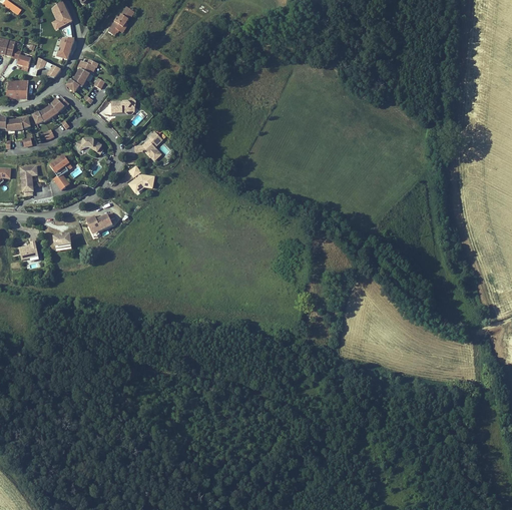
[(16,5),(9,0),(3,0),(1,2),(12,10),(16,5)]
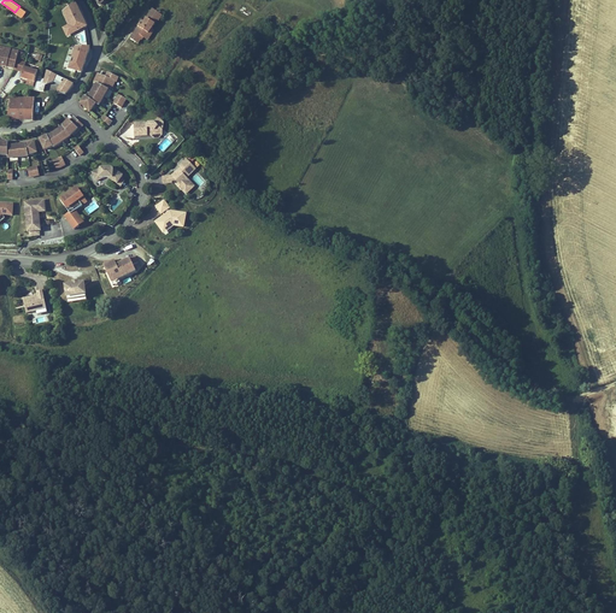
[(87,24),(75,0),(63,10),(66,17),(71,15),(75,21),(68,24),(72,31),(87,24)]
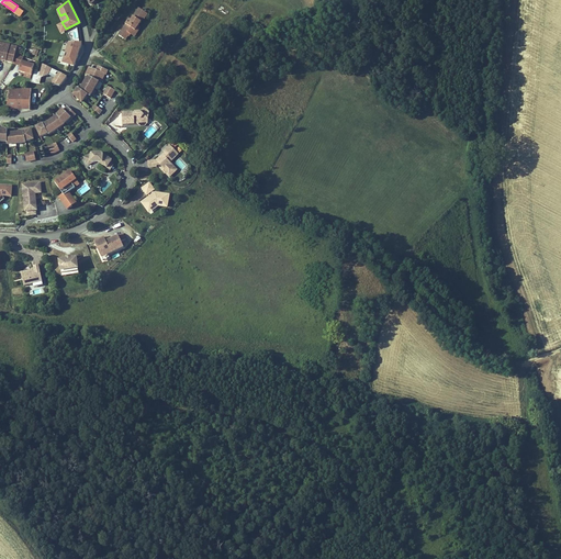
[(138,7),(135,10),(139,12),(138,13),(141,14),(144,17),(147,12),(138,7)]
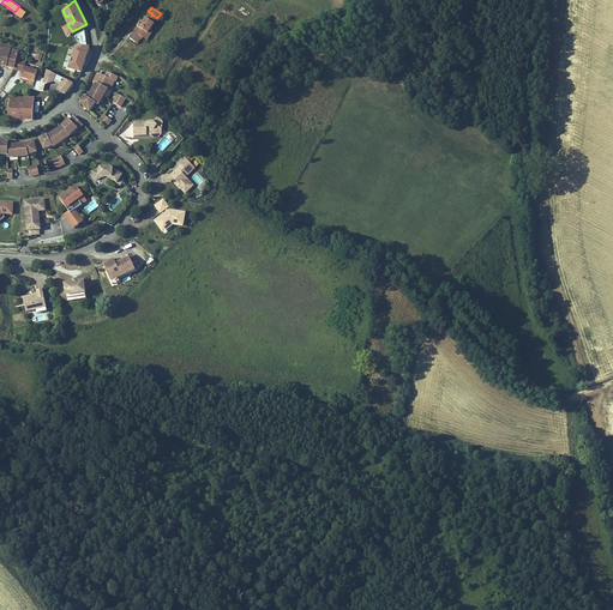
[(133,29),(128,36),(134,40),(136,36),(138,37),(140,37),(142,35),(144,31),(149,34),(152,28),(150,26),(154,22),(151,19),(154,16),(151,14),(152,13),(148,11),(142,19),(140,18),(137,24),(139,25),(138,28),(137,26),(136,29),(133,29)]
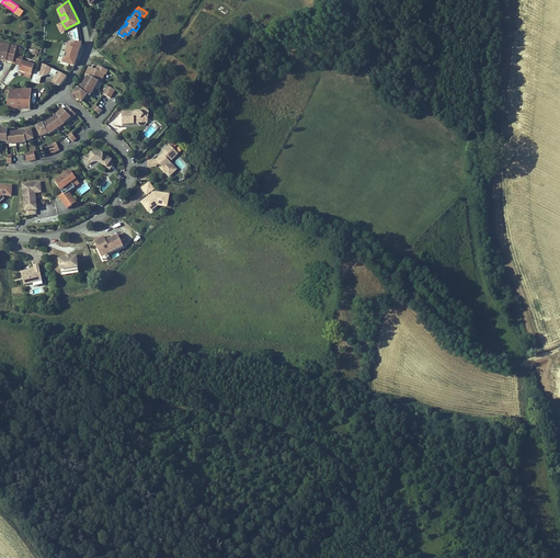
[(0,57),(6,59),(10,43),(1,41),(0,46),(0,57)]
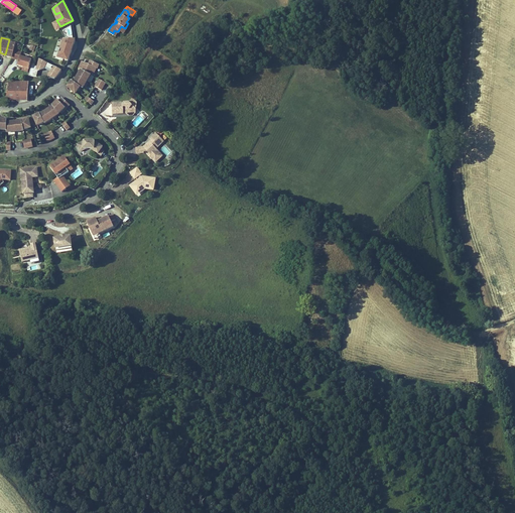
[(75,38),(63,37),(60,46),(62,47),(61,51),(58,50),(57,55),(68,59),(75,38)]
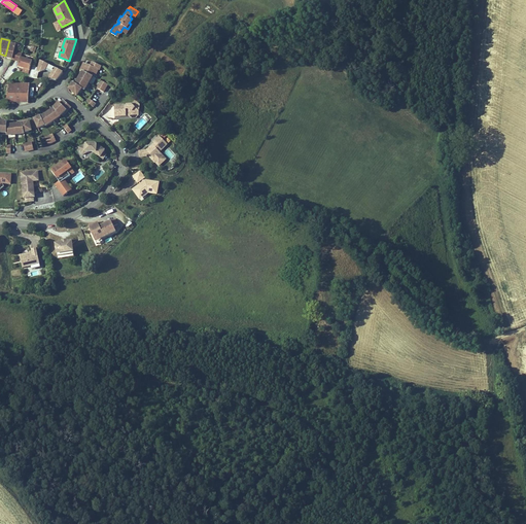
[(5,56),(11,58),(13,48),(15,41),(9,40),(5,56)]
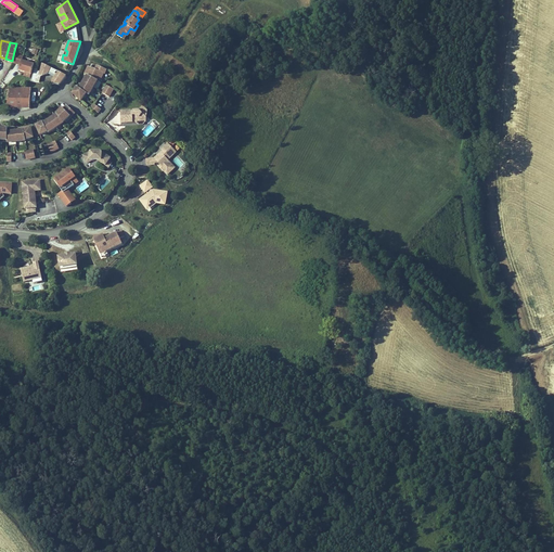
[(22,53),(14,51),(12,61),(12,62),(20,63),(17,68),(24,71),(30,73),(34,63),(21,59),(22,53)]
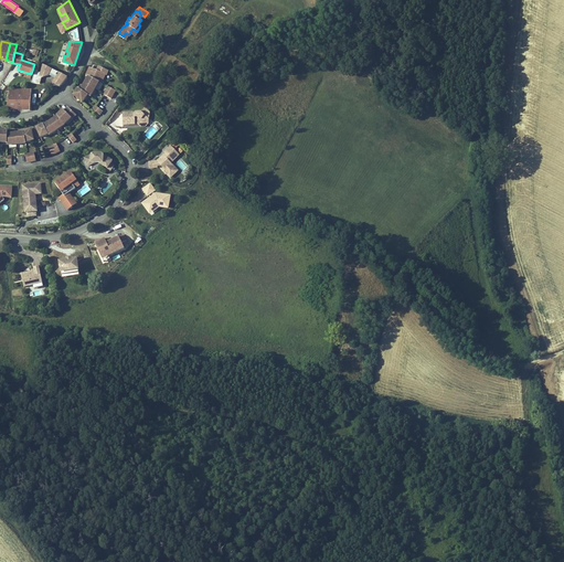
[(60,85),(67,75),(42,63),(40,72),(34,70),(31,82),(39,83),(41,76),(42,76),(48,74),(54,77),(51,84),(60,85)]
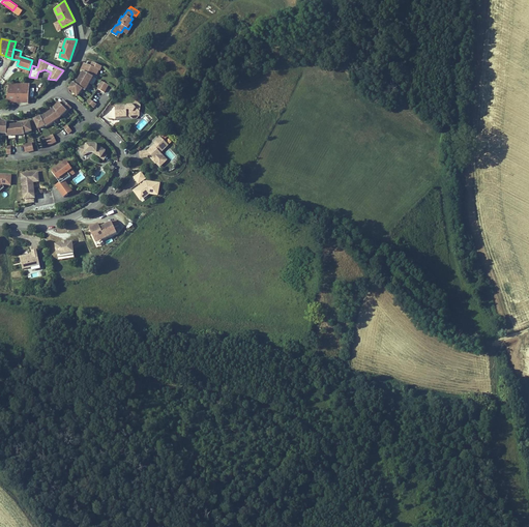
[(85,89),(93,76),(95,76),(98,67),(99,68),(101,64),(93,60),(91,63),(89,62),(84,60),(80,67),(83,69),(82,72),(81,71),(79,75),(80,76),(75,82),(72,81),(67,87),(77,95),(83,88),(85,89)]
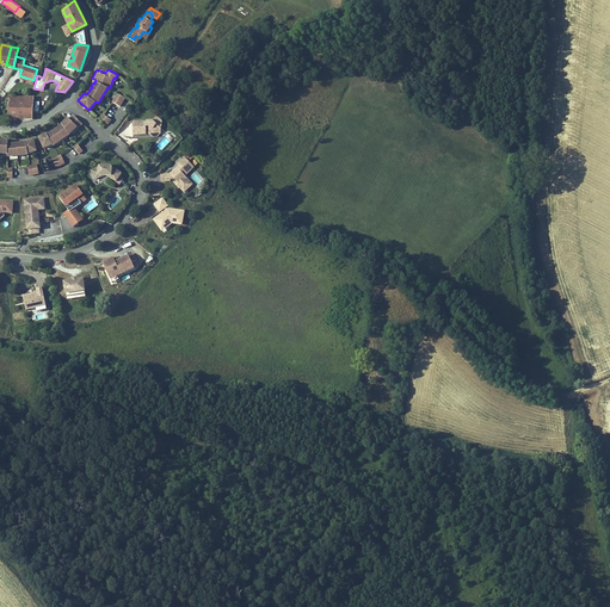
[(119,104),(124,95),(117,92),(112,99),(119,104)]
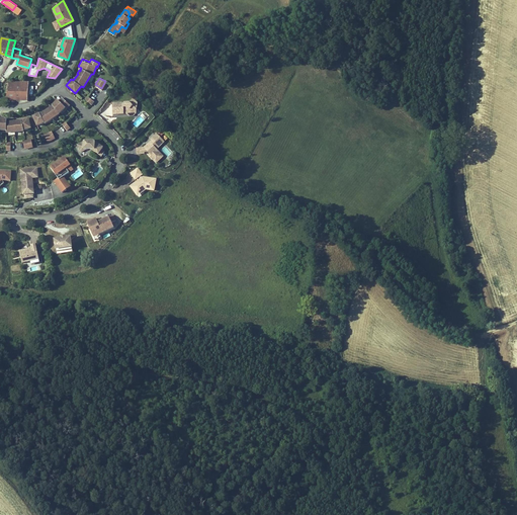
[(6,98),(27,99),(28,81),(18,80),(18,84),(9,83),(10,80),(5,80),(5,82),(7,82),(6,98)]
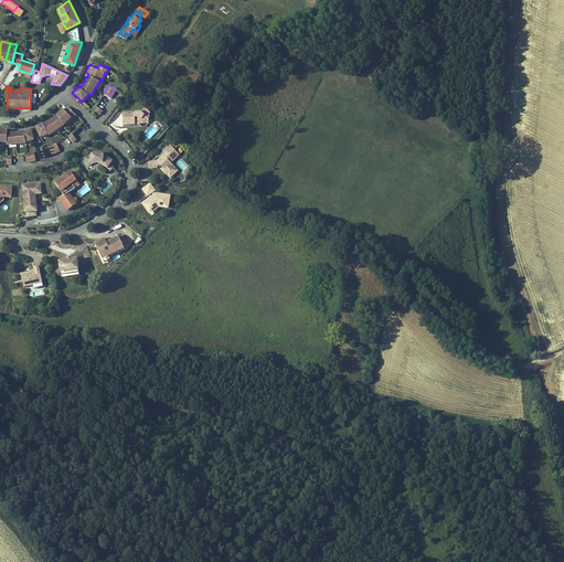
[(43,123),(35,126),(40,136),(48,133),(48,134),(64,124),(76,115),(70,108),(65,112),(63,108),(56,114),(57,115),(54,117),(53,116),(50,118),(50,119),(43,124),(43,123)]
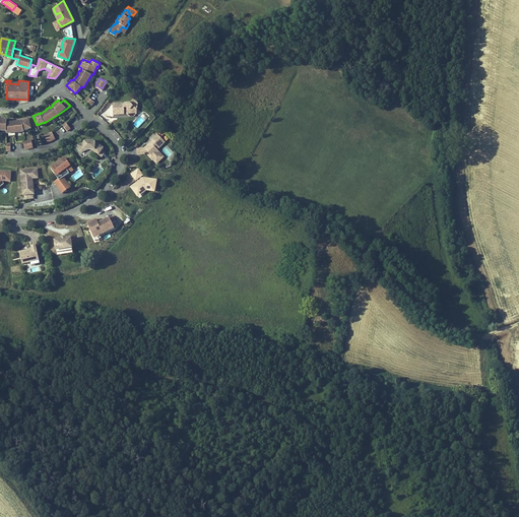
[(136,109),(129,102),(125,102),(124,104),(122,104),(122,102),(113,103),(113,113),(124,113),(123,111),(127,111),(128,112),(133,112),(136,109)]
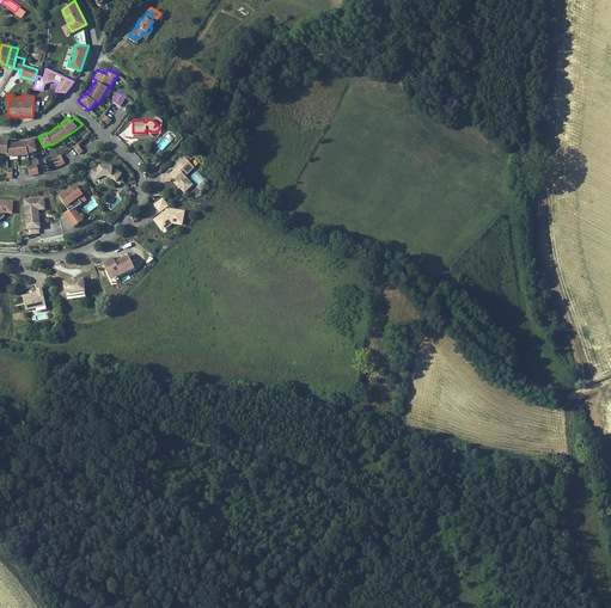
[(165,133),(169,137),(175,133),(170,128),(165,133)]
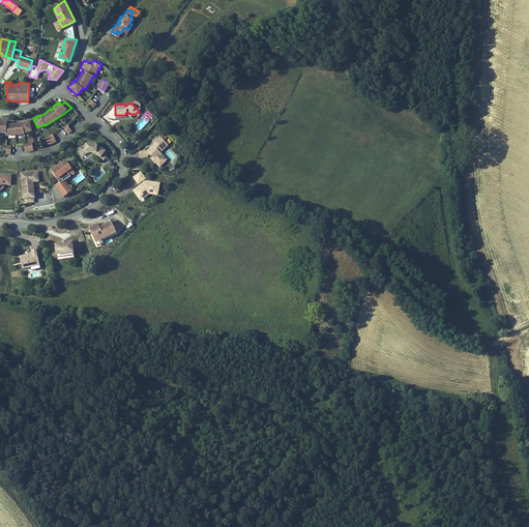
[(142,116),(135,124),(139,128),(146,120),(142,116)]
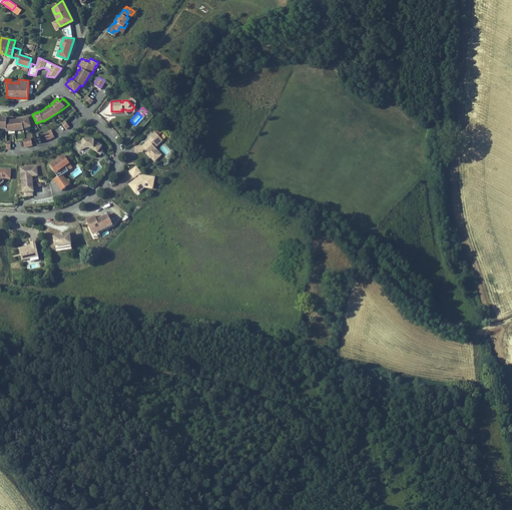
[(0,127),(6,128),(6,130),(23,128),(23,127),(30,125),(27,115),(21,117),(21,118),(14,119),(14,118),(10,118),(10,119),(6,120),(6,117),(0,116),(0,127)]
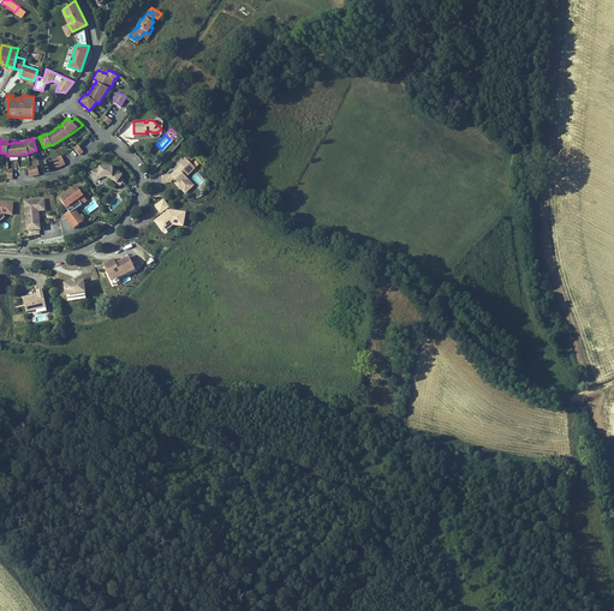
[(65,162),(60,155),(52,159),(55,167),(65,162)]
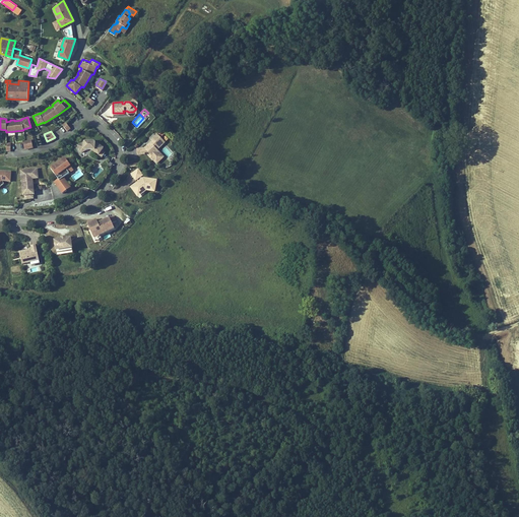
[(156,147),(165,140),(157,132),(151,138),(152,139),(153,140),(149,143),(147,143),(144,146),(136,146),(137,152),(144,151),(144,150),(148,150),(150,152),(148,153),(151,158),(154,155),(154,154),(159,150),(156,147)]
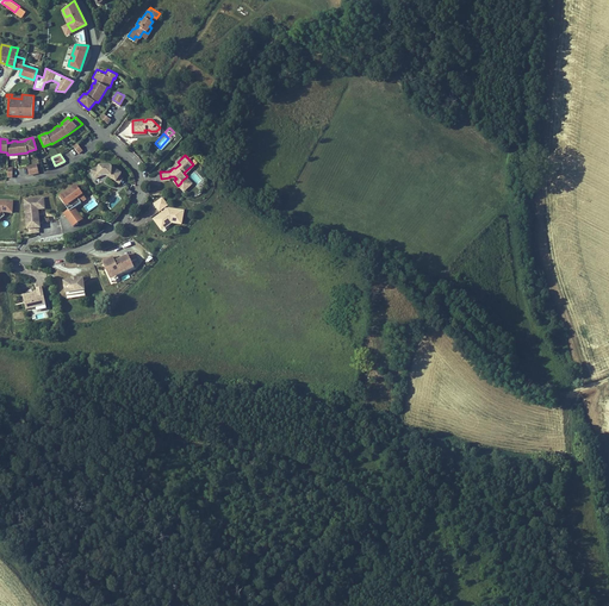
[(38,170),(36,162),(26,164),(29,173),(38,170)]
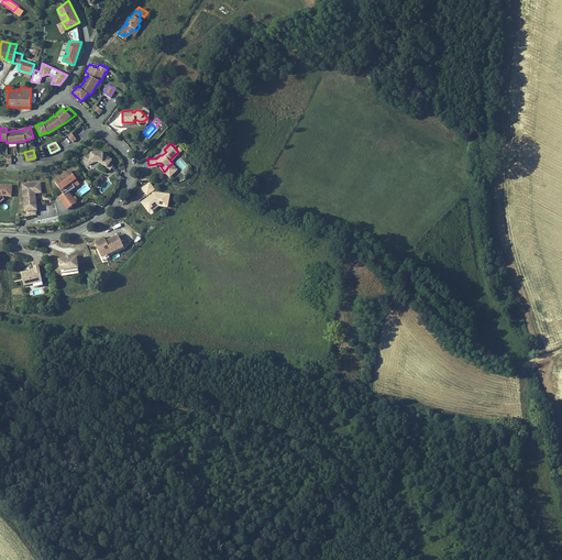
[(110,160),(100,153),(92,153),(84,157),(87,165),(94,162),(94,160),(97,160),(97,162),(105,167),(108,163),(110,160)]
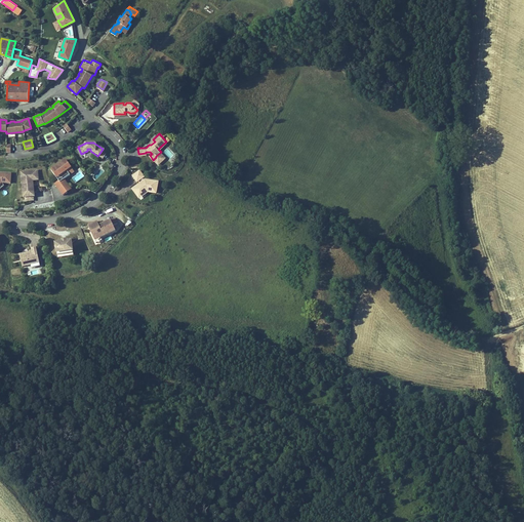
[(67,171),(71,168),(65,159),(49,169),(57,179),(52,183),(62,196),(68,192),(61,182),(64,179),(70,175),(67,171)]
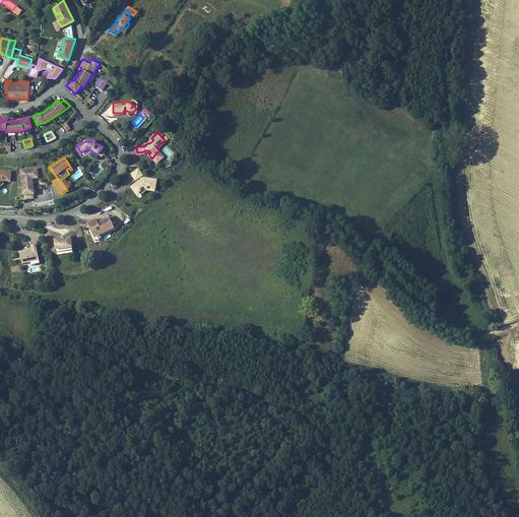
[(154,191),(156,179),(143,176),(141,177),(140,175),(142,174),(137,166),(130,171),(135,179),(137,178),(138,179),(140,182),(138,183),(134,182),(129,185),(136,194),(139,192),(139,190),(144,191),(146,190),(154,191)]
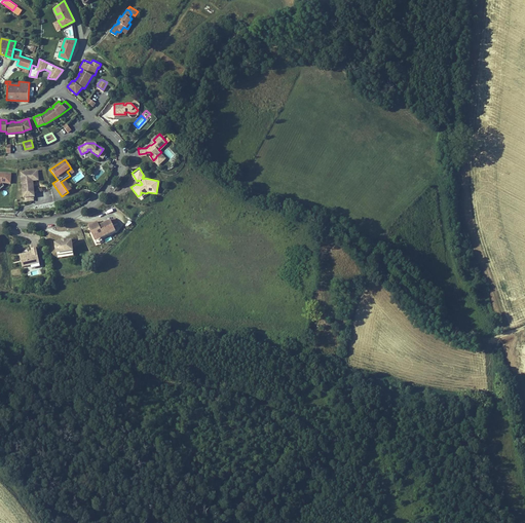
[(34,198),(32,182),(37,181),(36,169),(19,170),(22,199),(24,199),(24,201),(29,201),(33,201),(32,198),(34,198)]
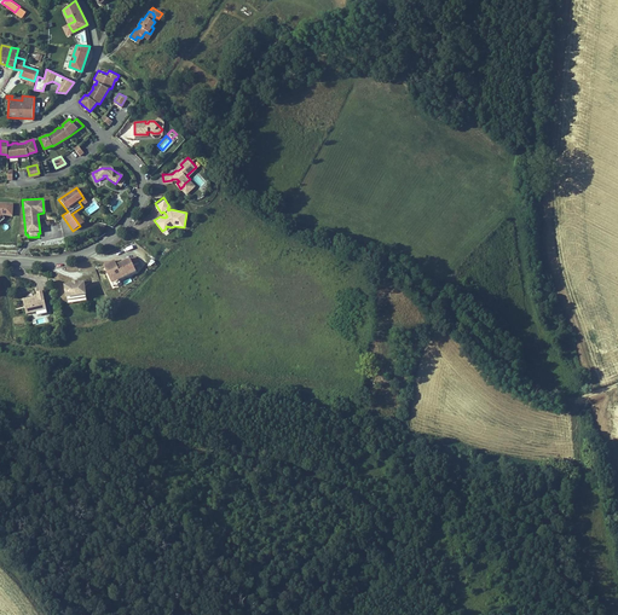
[(0,220),(3,219),(1,215),(11,216),(12,202),(0,201),(0,220)]
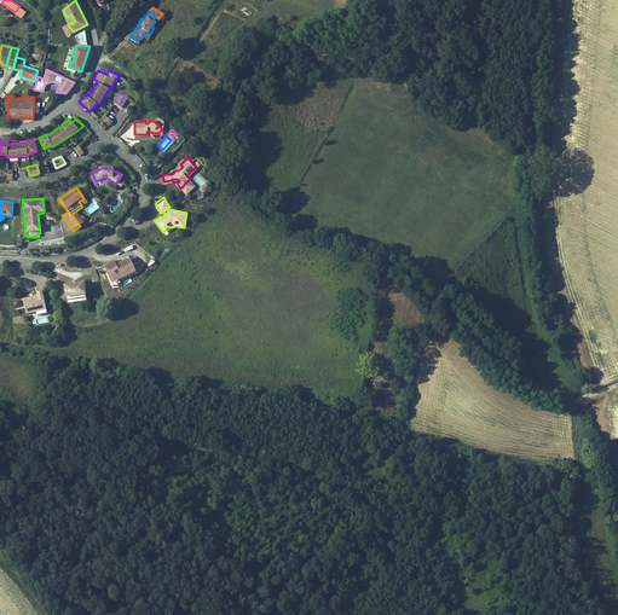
[(84,224),(75,212),(71,214),(80,226),(84,224)]
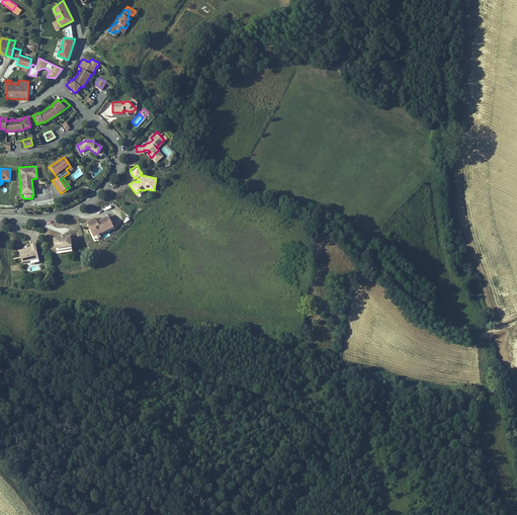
[(98,233),(112,227),(107,216),(97,221),(88,225),(93,235),(98,233)]
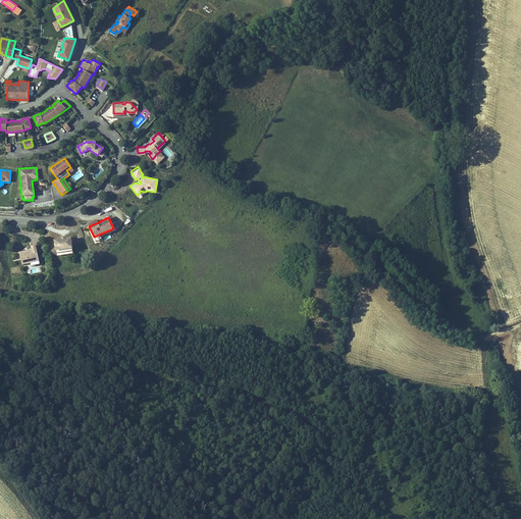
[(71,250),(69,239),(64,239),(61,240),(55,241),(56,252),(71,250)]
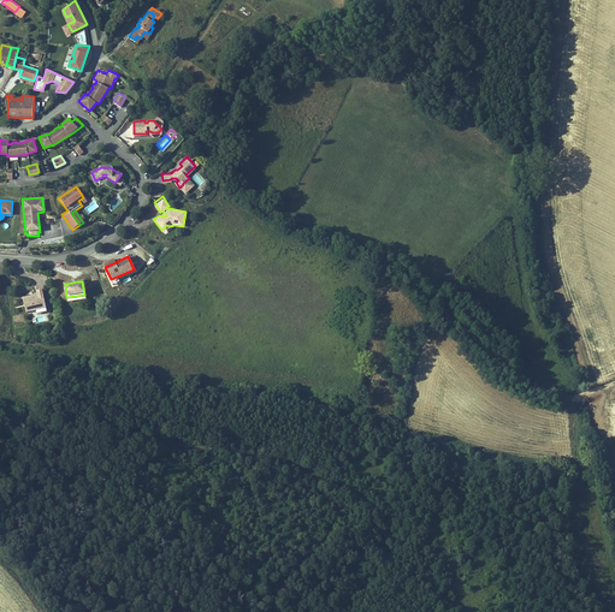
[(45,304),(41,287),(36,289),(36,292),(23,296),(27,309),(34,307),(45,304)]
